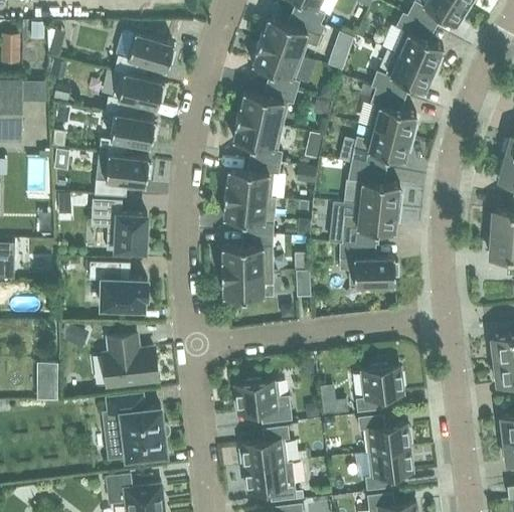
[(316,9),(320,0),(297,0),(301,2),(296,13),(319,23),(324,13),(316,9)]
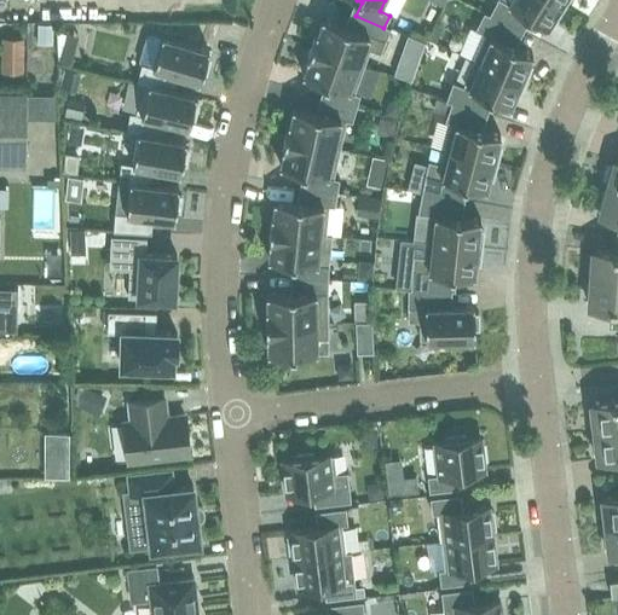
[(555,22),(564,9),(550,0),(496,0),(489,17),(500,23),(515,32),(524,16),(546,30),(552,21),(555,22)]
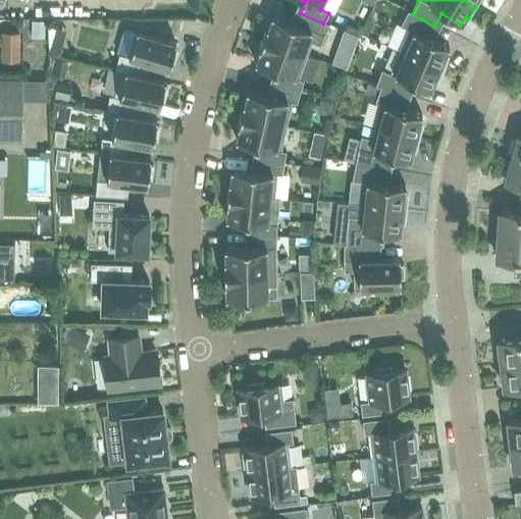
[(391,7),(379,1),(373,12),(384,18),(391,7)]
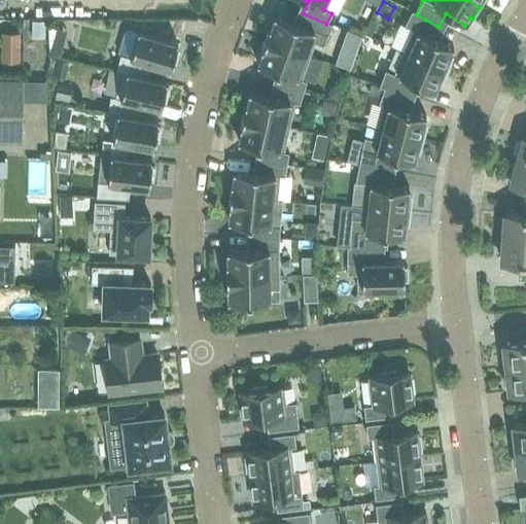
[(407,55),(446,72),(452,59),(449,58),(452,48),(432,39),(439,27),(416,14),(411,12),(404,28),(413,31),(402,53),(407,55)]
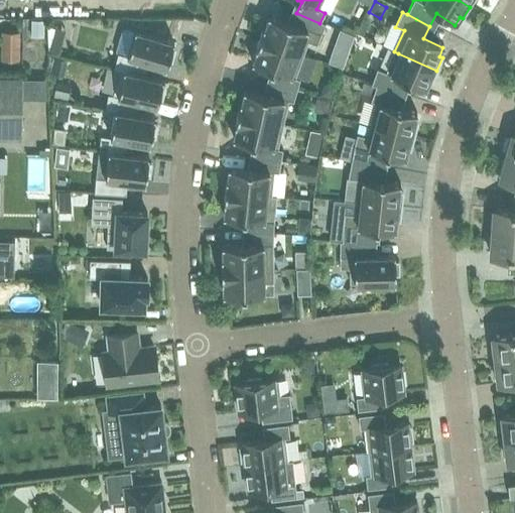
[(259,40),(302,56),(307,43),(316,46),(325,25),(319,23),(296,13),(291,25),(268,17),(263,30),(262,29),(259,40)]
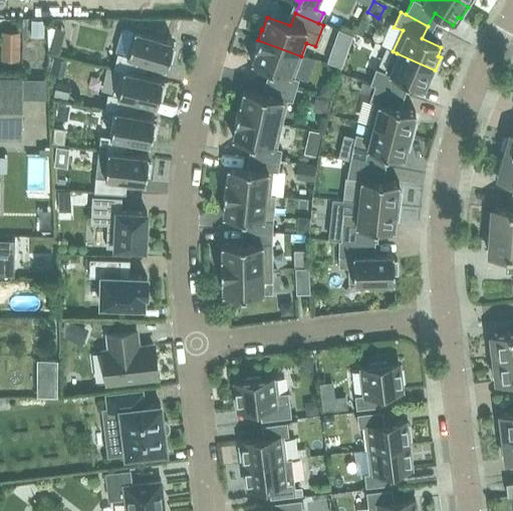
[(168,21),(163,20),(160,31),(165,32),(172,34),(175,23),(168,21)]
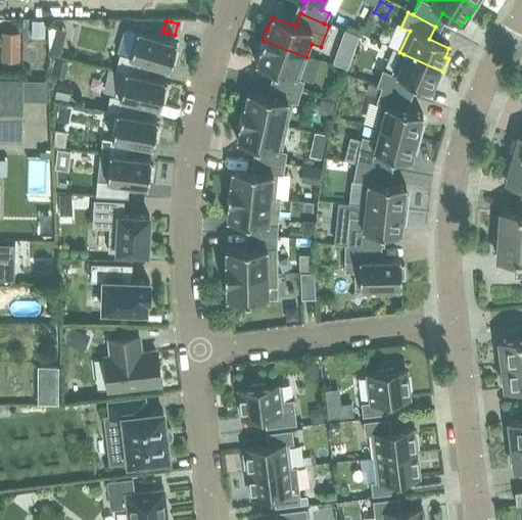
[(31,24),(31,40),(43,40),(43,24),(31,24)]
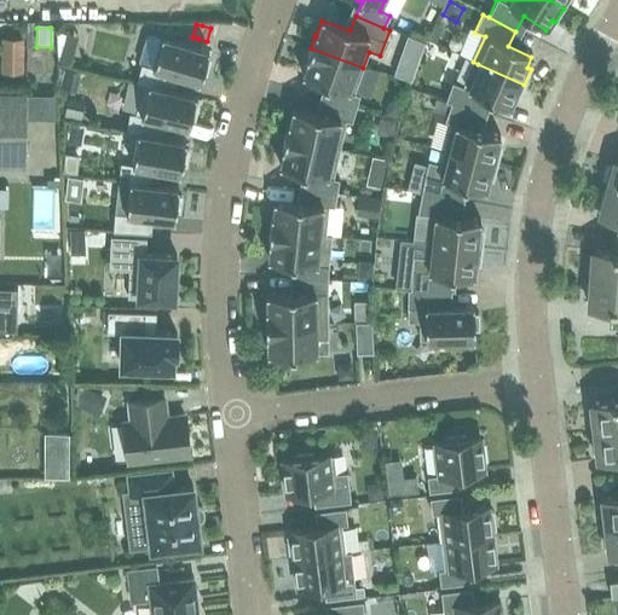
[(208,52),(149,35),(145,36),(138,63),(139,65),(140,65),(136,83),(140,85),(167,91),(171,75),(198,83),(201,75),(204,76),(209,62),(206,61),(208,52)]
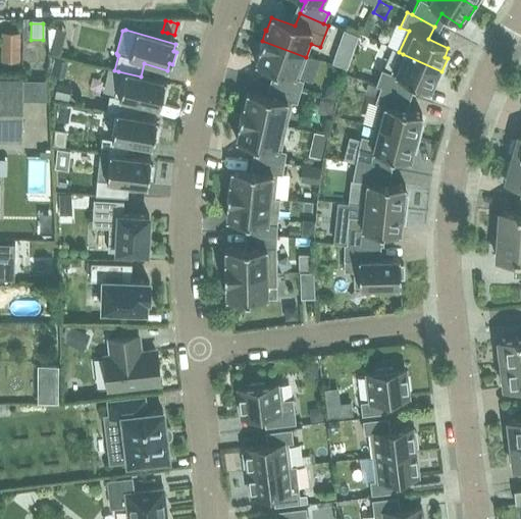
[(19,35),(1,34),(0,62),(18,63),(19,35)]
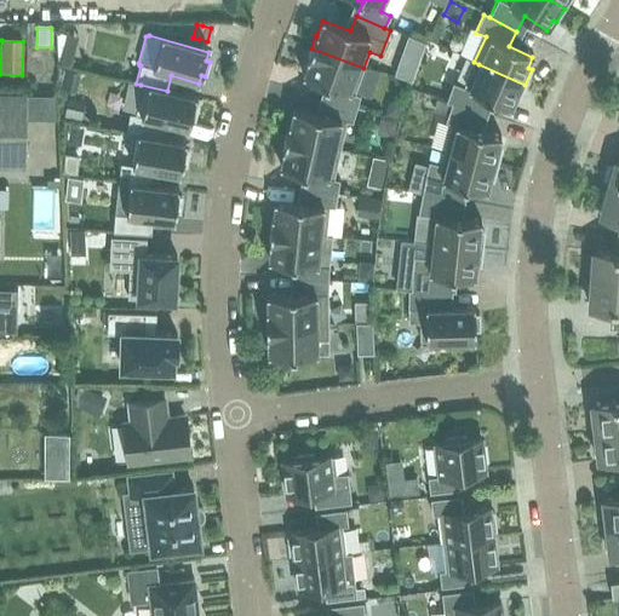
[(407,40),(394,78),(410,84),(424,45),(407,40)]
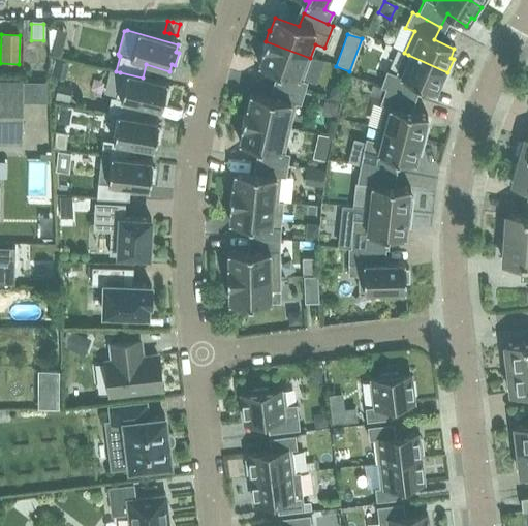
[(278,87),(303,94),(307,83),(302,81),(310,58),(266,41),(261,53),(262,53),(258,66),(281,74),(278,87)]
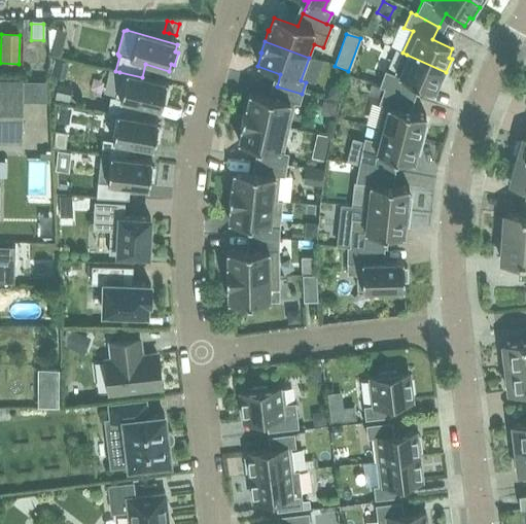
[(53,43),(50,54),(60,56),(62,49),(60,45),(53,43)]
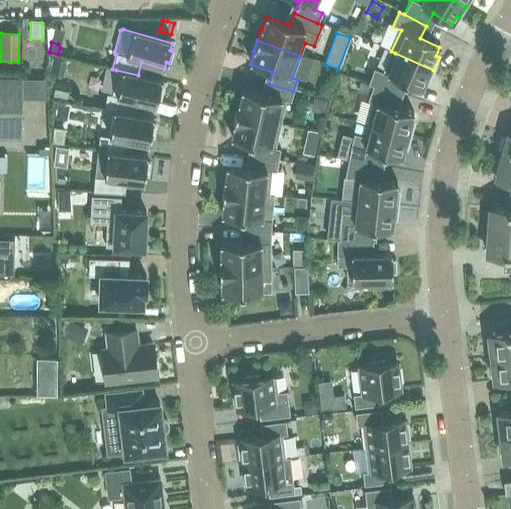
[(433,70),(395,53),(391,51),(382,73),(373,69),(368,85),(382,89),(397,95),(401,82),(421,90),(425,81),(428,83),(433,70)]
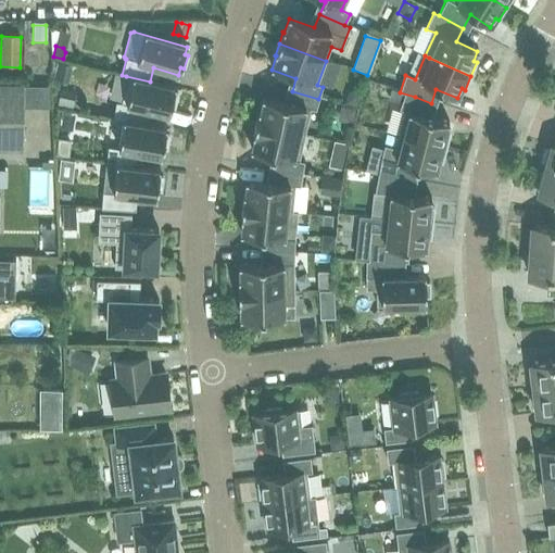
[(150,82),(126,76),(120,104),(115,103),(112,120),(123,122),(140,125),(143,110),(168,116),(171,109),(174,110),(177,96),(174,96),(175,88),(150,82)]
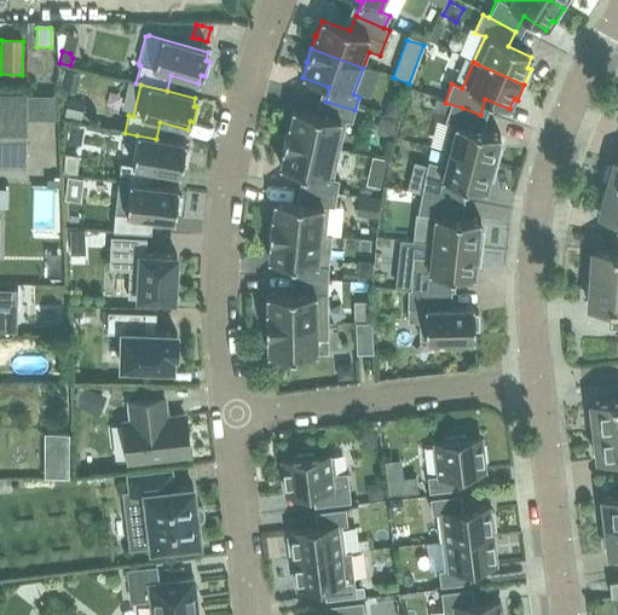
[(0,167),(26,168),(26,94),(0,93),(0,167)]
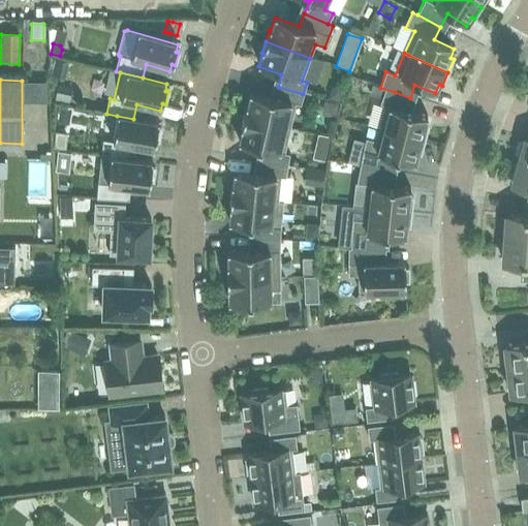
[(54,101),(67,105),(71,89),(58,86),(54,101)]
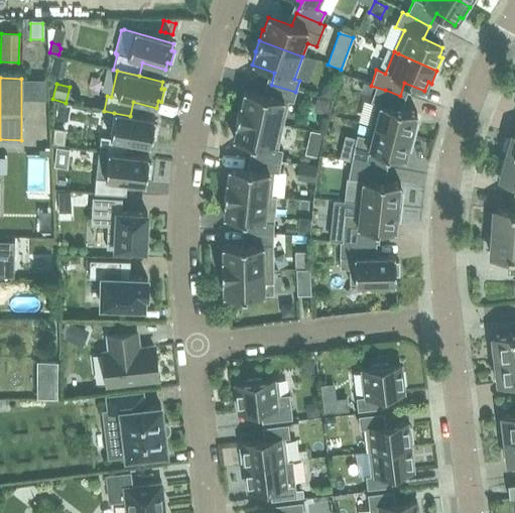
[(373,127),(413,138),(417,125),(414,124),(416,114),(395,109),(400,96),(385,90),(371,86),(363,84),(360,94),(372,97),(370,103),(375,104),(369,126),(373,127)]
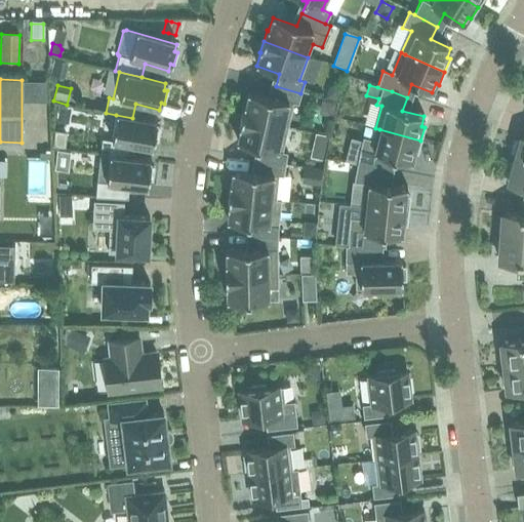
[(241,118),(287,128),(292,104),(297,105),(300,93),(276,86),(272,98),(248,93),(245,107),(243,107),(241,118)]
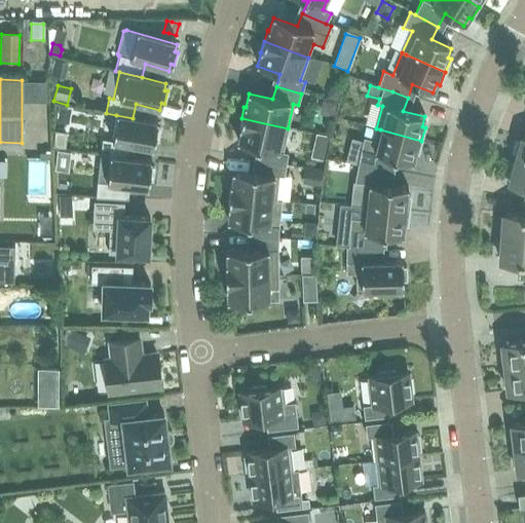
[(329,87),(325,99),(337,103),(341,90),(329,87)]
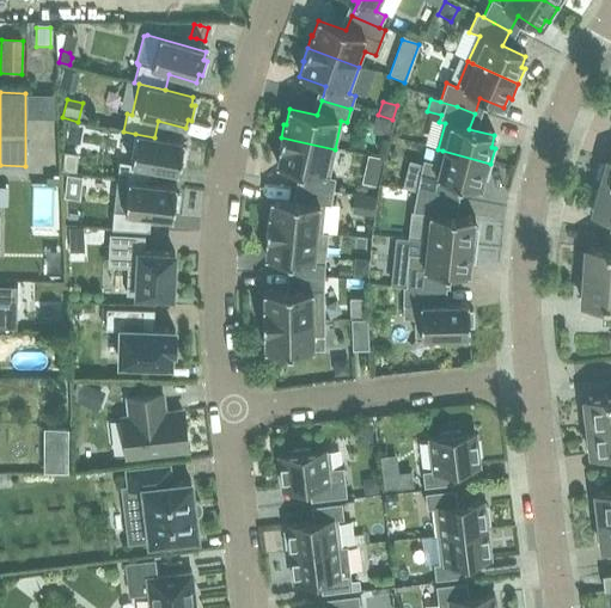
[(116,180),(128,182),(147,184),(150,169),(177,173),(179,165),(183,166),(185,151),(182,151),(183,142),(154,137),(135,134),(129,164),(118,163),(116,180)]
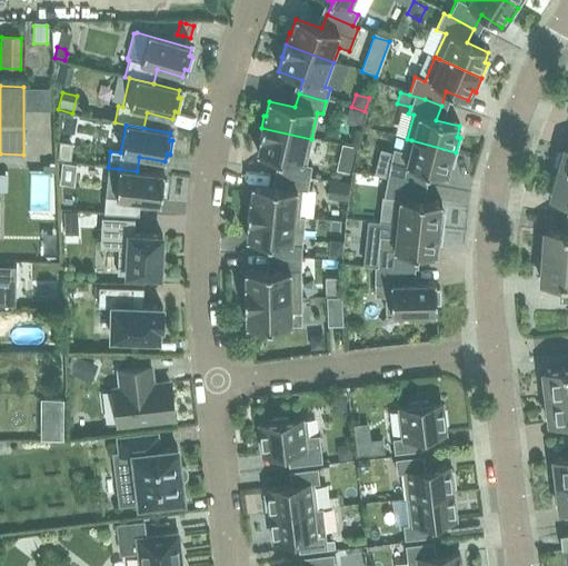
[(261,128),(258,140),(260,140),(257,155),(282,160),(280,175),(309,179),(310,167),(306,166),(311,139),(261,128)]
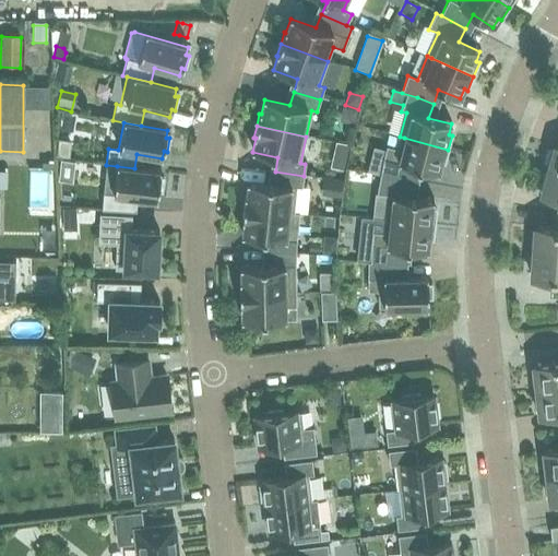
[(448,150),(404,138),(400,137),(396,151),(387,148),(383,160),(380,176),(396,179),(413,182),(415,167),(438,174),(440,164),(443,165),(448,150)]
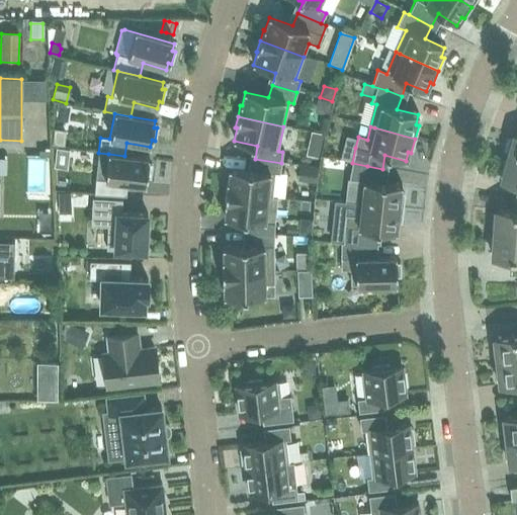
[(64,147),(65,133),(54,131),(52,146),(64,147)]
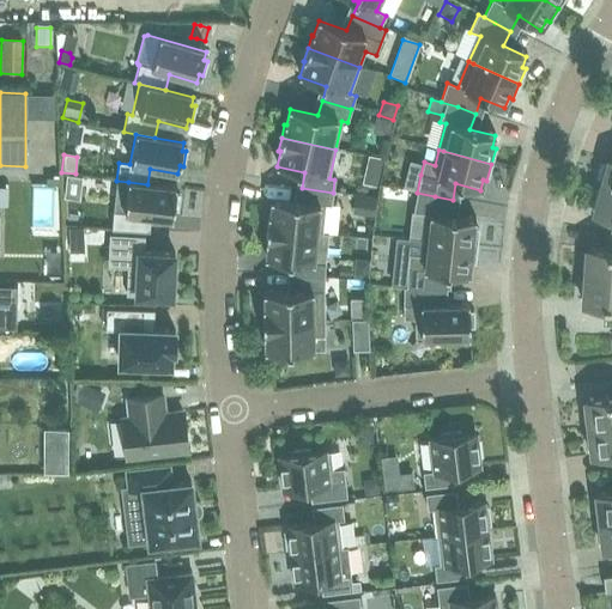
[(611,160),(610,160),(607,166),(604,166),(599,182),(603,183),(601,188),(611,190),(611,160)]
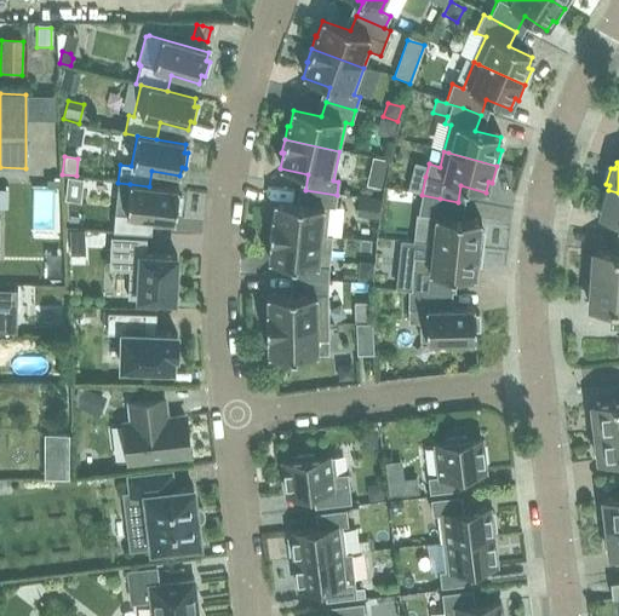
[(178,190),(149,186),(130,184),(126,216),(114,214),(112,232),(143,236),(145,219),(175,223),(175,214),(179,214),(181,199),(177,199),(178,190)]
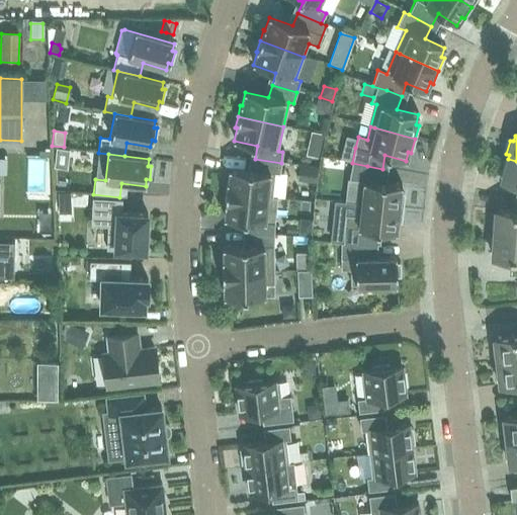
[(225,194),(272,198),(274,174),(279,175),(281,163),(255,159),(253,172),(229,169),(228,182),(226,182),(225,194)]
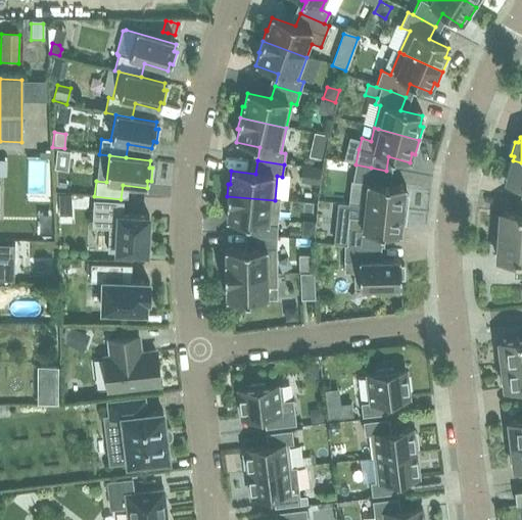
[(521,162),(513,160),(512,164),(509,163),(505,177),(508,178),(507,184),(521,188),(521,162)]
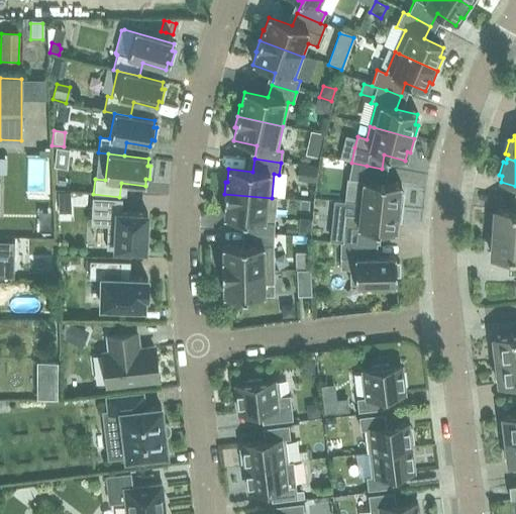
[(355,204),(359,205),(401,209),(403,195),(400,195),(400,185),(379,183),(382,169),(367,166),(351,163),(348,180),(357,181),(355,204)]
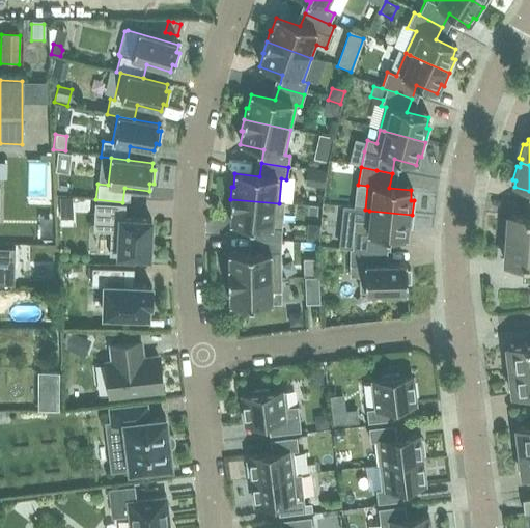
[(305,187),(323,189),(325,173),(307,171),(305,187)]
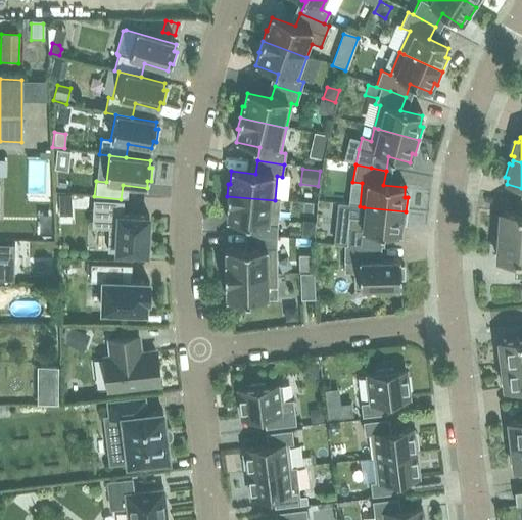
[(76,186),(76,203),(89,203),(89,186),(76,186)]
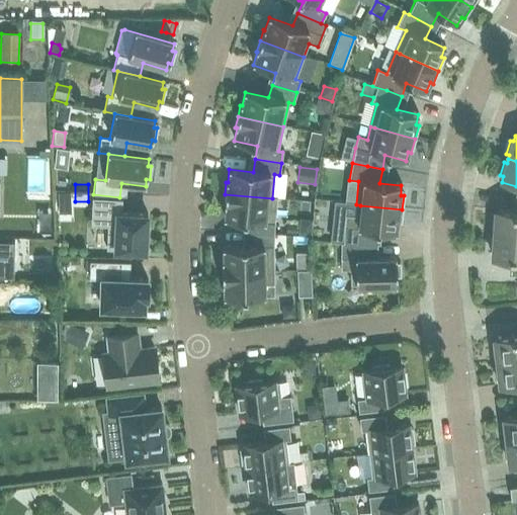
[(330,222),(331,193),(319,193),(317,221),(330,222)]
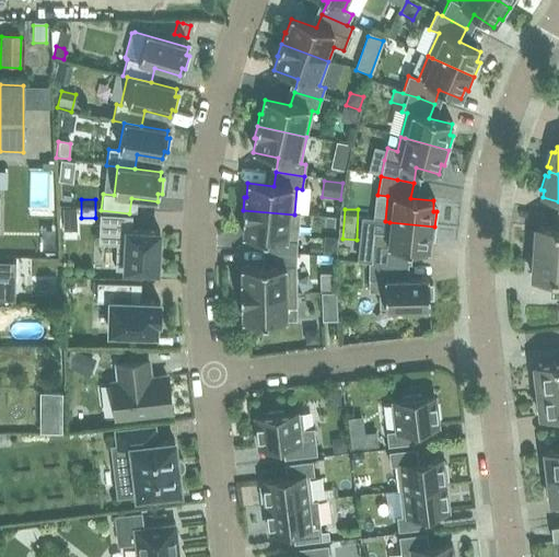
[(268,240),(268,254),(295,255),(298,255),(299,216),(294,215),(243,210),(242,222),(244,222),(242,238),(268,240)]
